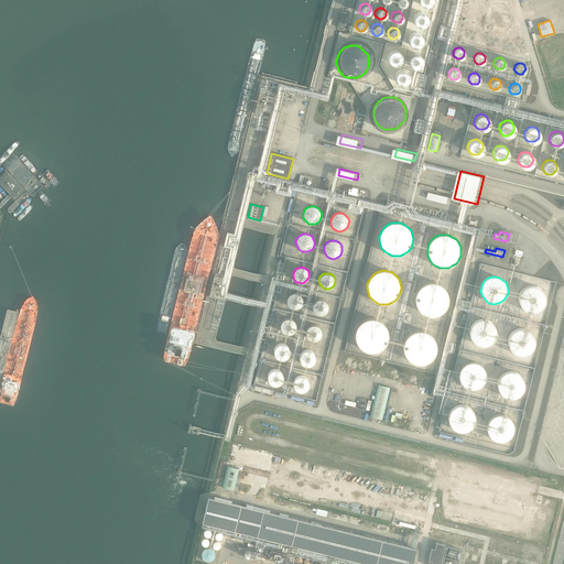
[(427,316),(432,316),(436,316),(441,314),(444,312),(447,307),(448,304),(449,300),(448,295),(447,291),(444,288),(441,284),(436,283),(432,282),(427,283),(423,285),(420,289),(418,292),(415,296),(415,301),(416,304),(418,308),(421,312),(424,314),(427,316)]
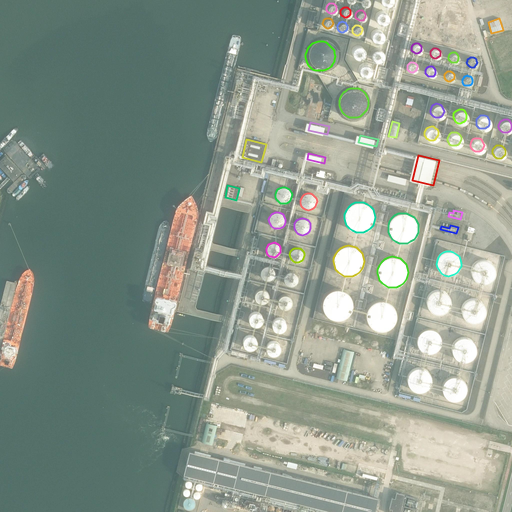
[(473,279),(476,282),(479,283),(482,284),(486,284),(489,283),(492,281),(494,278),(495,275),(496,272),(495,268),(493,265),(491,262),(488,261),(484,260),(481,260),(478,261),(475,263),(473,266),(471,269),(471,273),(472,276),(473,279)]
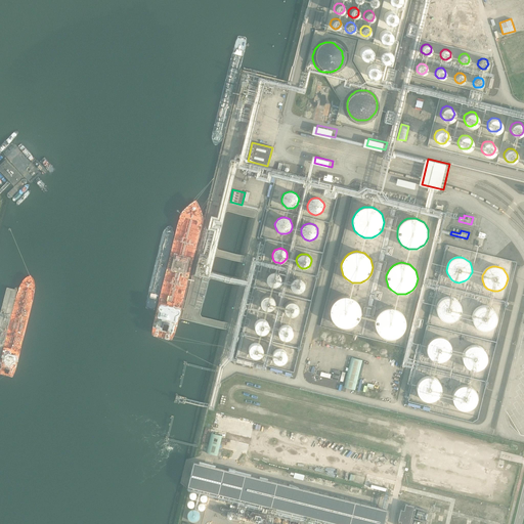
[(267,284),(269,286),(272,287),(274,287),(277,286),(279,285),(280,281),(281,279),(280,277),(279,275),(278,273),(276,272),(274,272),(271,272),(269,273),(267,275),(266,278),(266,281),(267,284)]
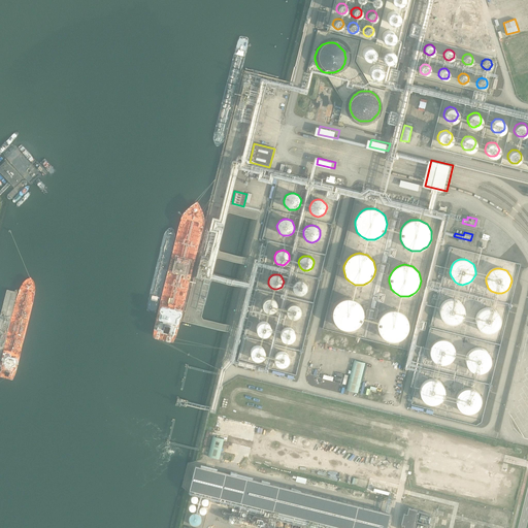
[(294,291),(296,293),(298,294),(301,294),(303,294),(305,292),(307,290),(307,287),(307,285),(306,283),(304,282),(303,279),(300,279),(298,279),(295,282),(294,284),(293,286),(293,289),(294,291)]
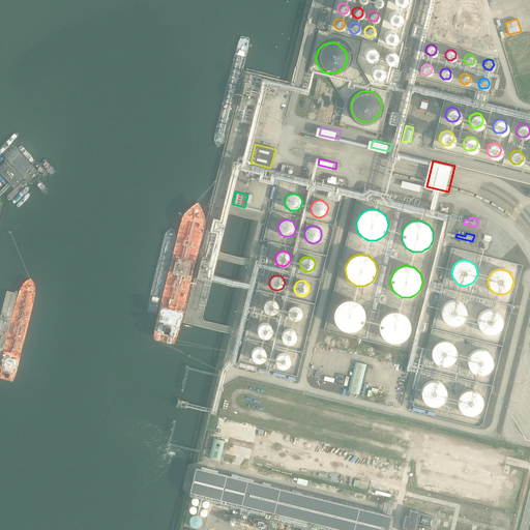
[(264,311),(266,313),(269,314),(271,314),(274,313),(276,312),(277,310),(277,306),(277,304),(276,302),(275,301),(273,299),(271,299),(268,299),(266,300),(264,303),(263,305),(263,308),(264,311)]
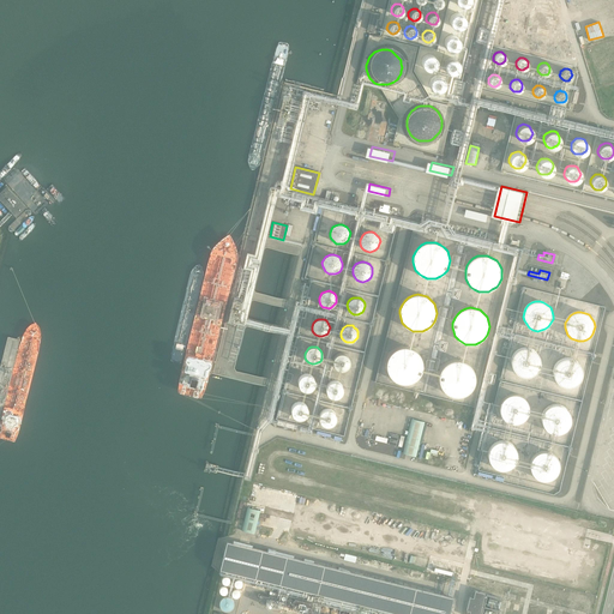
[(399,384),(404,384),(409,384),(414,381),(417,379),(421,374),(422,371),(423,366),(422,361),(421,356),(417,353),(414,349),(409,348),(404,347),(399,348),(395,350),(391,354),(389,357),(386,362),(386,366),(387,371),(389,375),(392,379),(396,381),(399,384)]
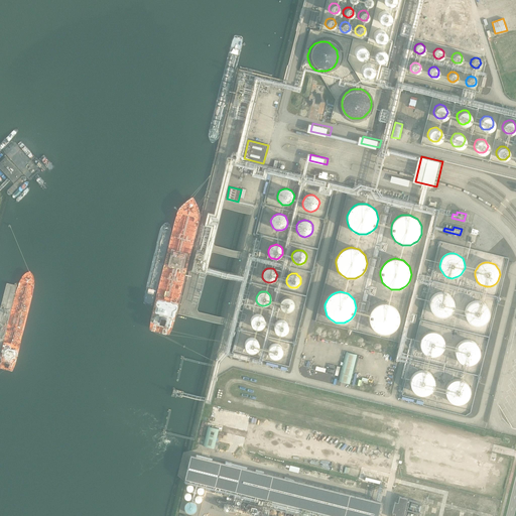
[(432,312),(434,314),(437,316),(441,317),(444,317),(448,316),(452,314),(454,311),(455,308),(455,304),(455,301),(453,298),(450,295),(447,293),(443,293),(440,293),(436,294),(434,296),(431,299),(430,302),(430,305),(430,309),(432,312)]
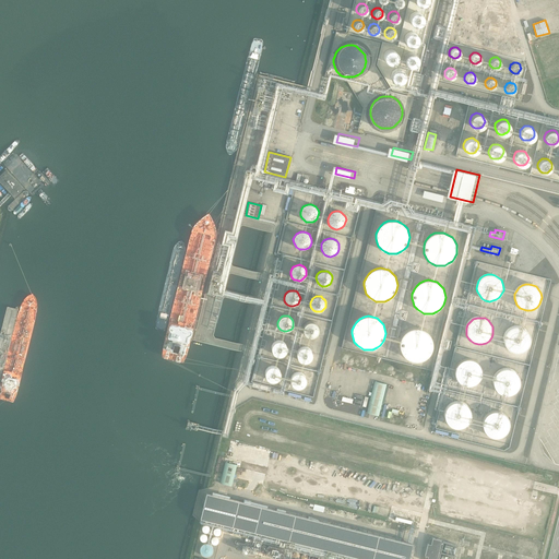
[(305,334),(307,336),(309,337),(312,337),(314,336),(317,335),(318,333),(319,330),(318,328),(318,325),(316,324),(313,322),(311,322),(308,322),(306,323),(304,326),(302,329),(302,332),(305,334)]
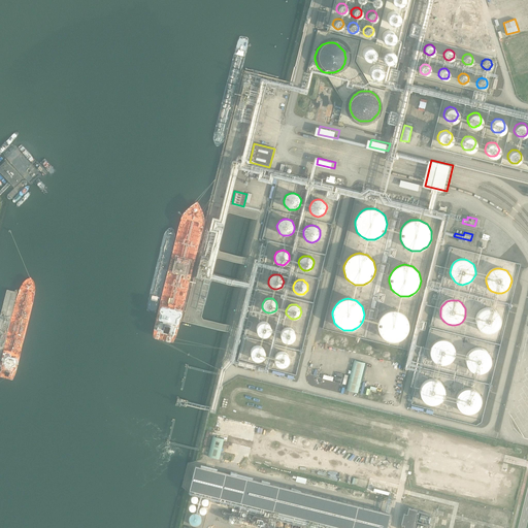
[(479,329),(481,331),(484,333),(488,334),(491,334),(495,332),(498,330),(500,328),(501,324),(501,321),(501,317),(499,314),(497,311),(494,309),(490,308),(487,308),(483,309),(481,312),(477,315),(476,319),(476,322),(476,325),(479,329)]
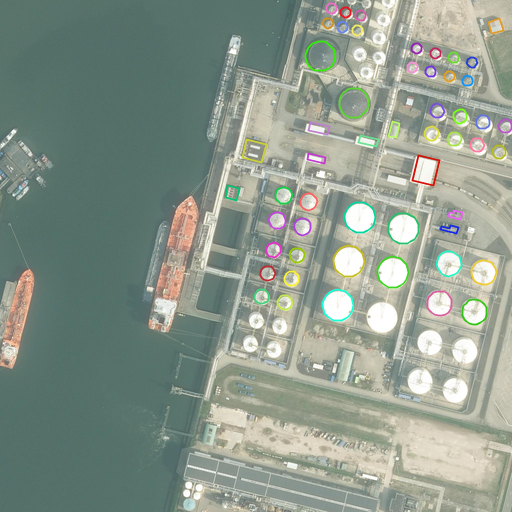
[(377,330),(381,331),(385,330),(389,329),(392,326),(394,323),(396,319),(396,315),(396,311),(394,308),(392,304),(388,302),(385,300),(380,300),(376,301),(373,303),(369,305),(367,309),(366,312),(366,316),(366,320),(368,323),(370,326),(373,329),(377,330)]
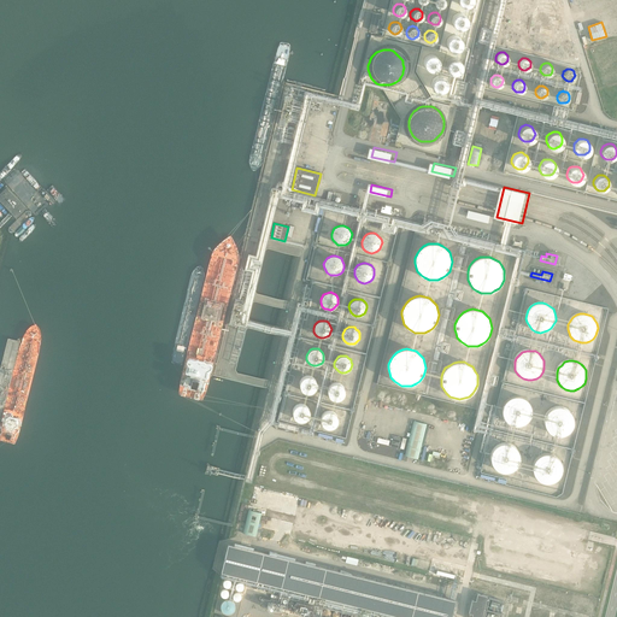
[(301,391),(304,393),(306,394),(309,394),(312,393),(315,391),(316,388),(317,385),(316,382),(315,380),(313,378),(311,377),(309,376),(305,377),(303,378),(300,381),(299,383),(299,387),(301,391)]
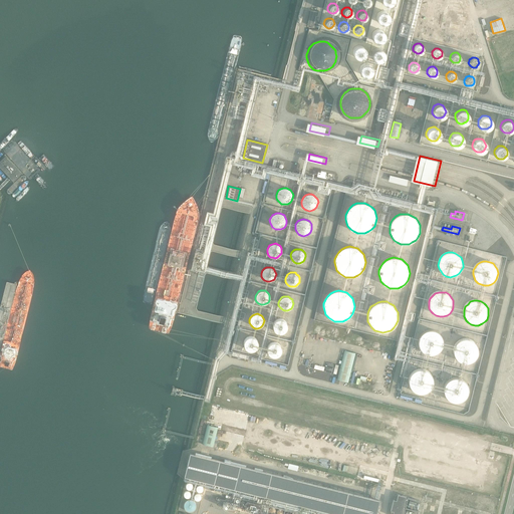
[(274,330),(276,332),(278,333),(281,333),(283,332),(285,331),(286,328),(287,326),(287,324),(286,322),(284,320),(282,319),(280,319),(278,319),(275,320),(273,322),(272,325),(273,328),(274,330)]
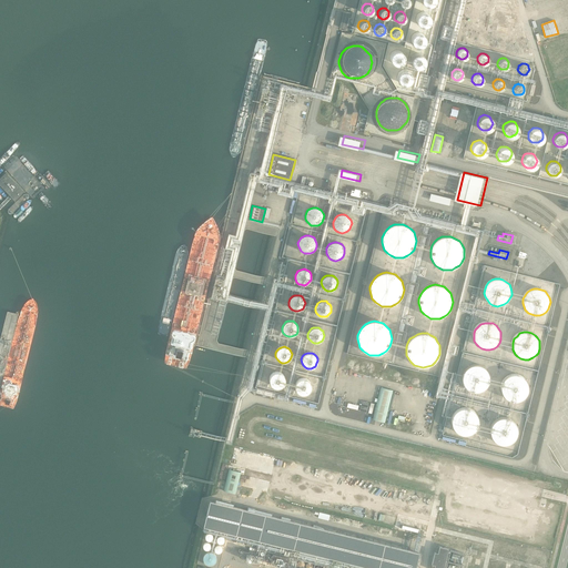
[(465,386),(468,389),(472,392),(475,392),(479,392),(483,391),(486,388),(488,385),(489,382),(490,378),(489,374),(487,371),(485,367),(482,366),(478,365),(474,365),(470,366),(467,368),(465,372),(463,375),(463,379),(464,383),(465,386)]
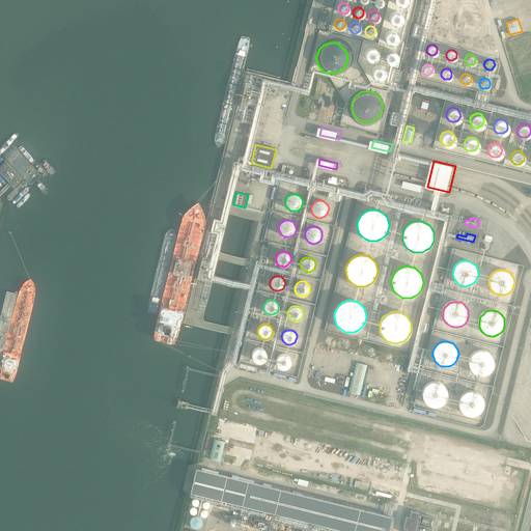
[(253,360),(255,362),(257,363),(260,363),(262,362),(264,361),(266,358),(267,356),(267,354),(266,352),(263,350),(261,348),(259,348),(257,348),(254,350),(252,352),(252,355),(252,358),(253,360)]
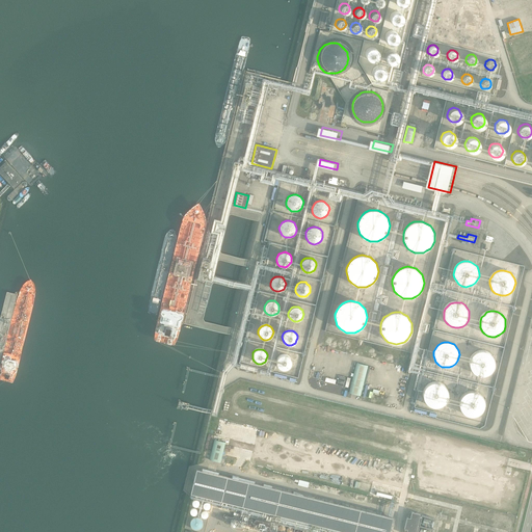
[(472,371),(475,373),(478,375),(481,376),(485,376),(488,374),(491,372),(494,370),(495,366),(495,363),(495,358),(493,355),(490,353),(487,351),(483,350),(480,350),(477,351),(474,354),(472,356),(470,361),(470,364),(471,367),(472,371)]
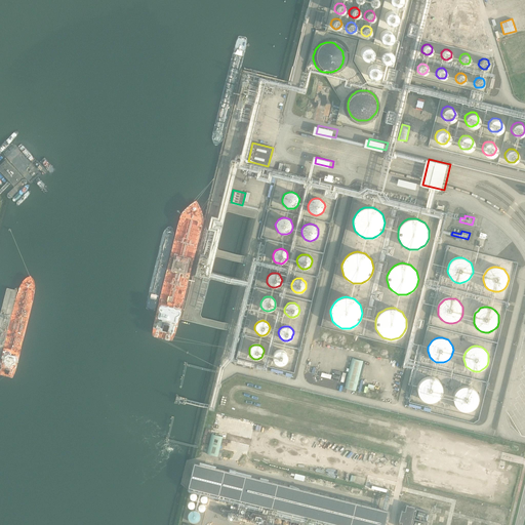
[(274,362),(276,363),(279,364),(281,364),(284,364),(286,362),(287,360),(287,357),(287,355),(286,353),(285,352),(283,351),(281,350),(278,350),(276,352),(274,354),(273,356),(273,359),(274,362)]
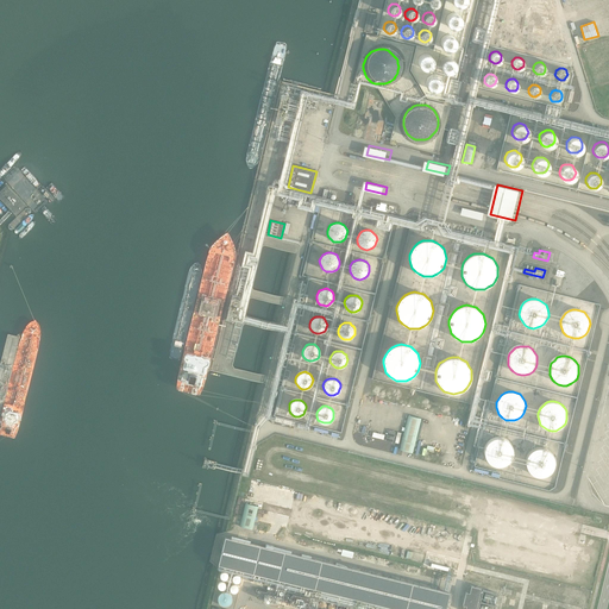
[(413,452),(421,419),(408,415),(400,450),(413,452)]
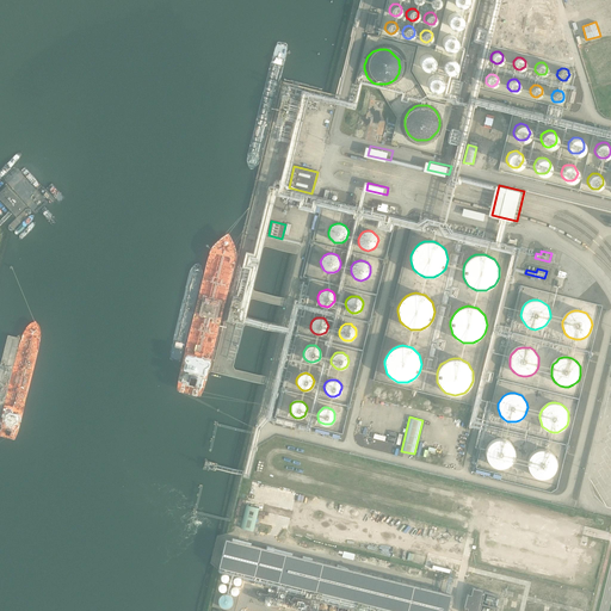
[(397,432),(390,430),(388,440),(395,443),(397,432)]
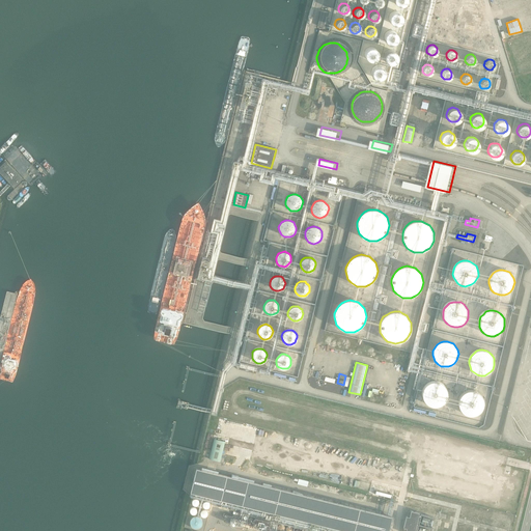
[(425,402),(427,404),(430,407),(435,408),(438,407),(441,406),(444,403),(446,401),(448,397),(448,394),(447,390),(446,387),(443,385),(440,383),(437,382),(432,382),(429,383),(426,385),(424,388),(423,391),(422,395),(423,398),(425,402)]
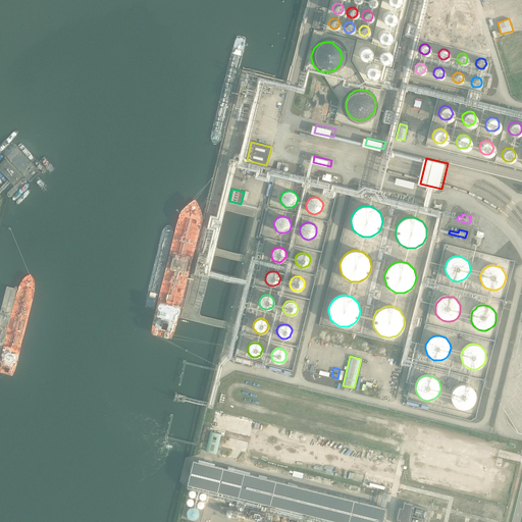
[(454,404),(456,406),(459,408),(463,409),(466,409),(469,408),(472,405),(474,403),(476,400),(476,396),(475,393),(474,388),(471,386),(468,384),(465,383),(461,384),(458,385),(455,387),(453,389),(452,394),(451,397),(452,401),(454,404)]
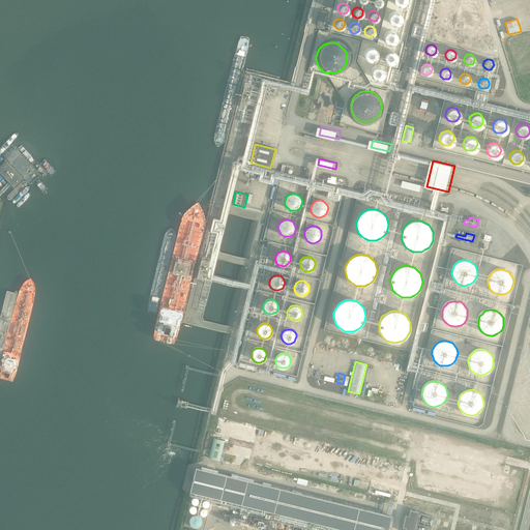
[(213,438),(208,459),(219,461),(225,441),(213,438)]
